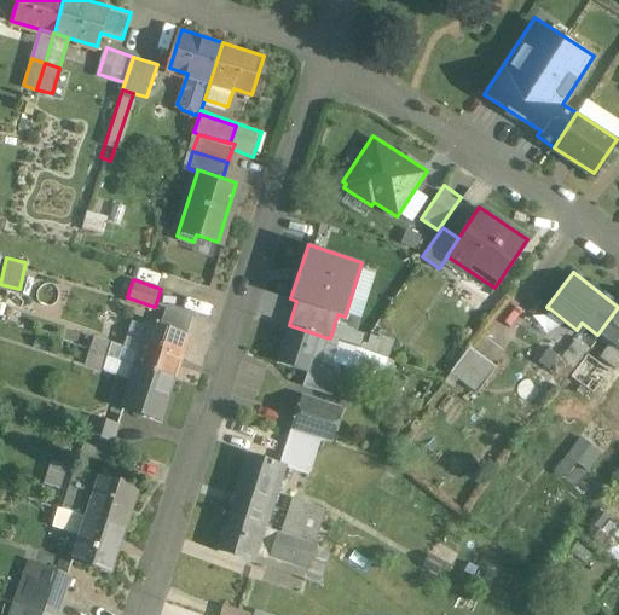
[(166,307),(161,323),(149,319),(136,363),(173,373),(175,375),(189,332),(187,331),(192,315),(166,307)]
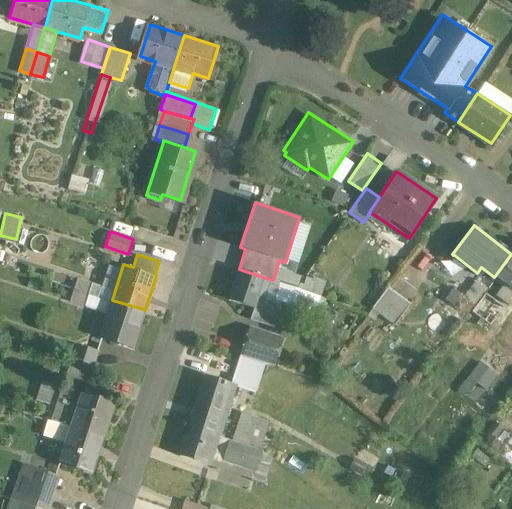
[(511,254),(494,277),(508,287),(500,297),(509,303),(511,299),(511,254)]
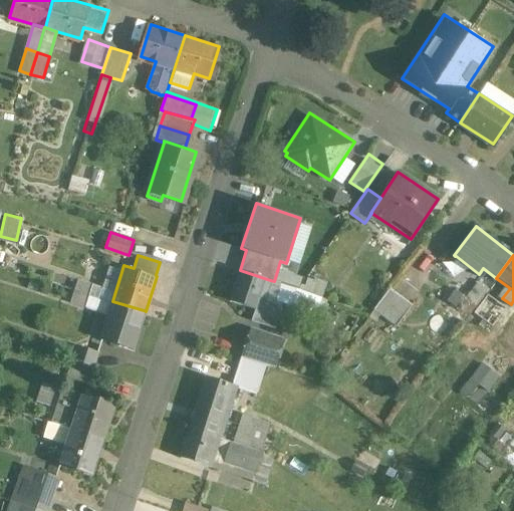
[(270,280),(240,270),(230,299),(255,307),(252,318),(273,325),(280,305),(264,299),(270,280)]
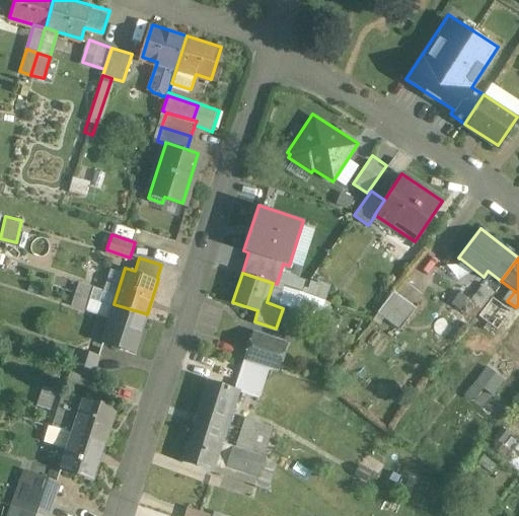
[(329,285),(310,279),(305,293),(323,299),(329,285)]
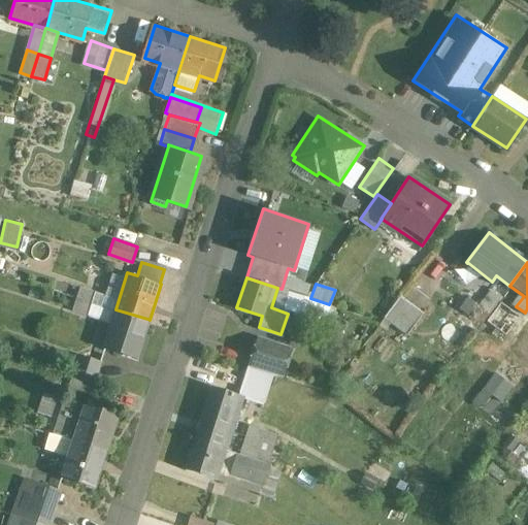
[(492,287),(479,304),(479,305),(489,312),(502,295),(492,287)]
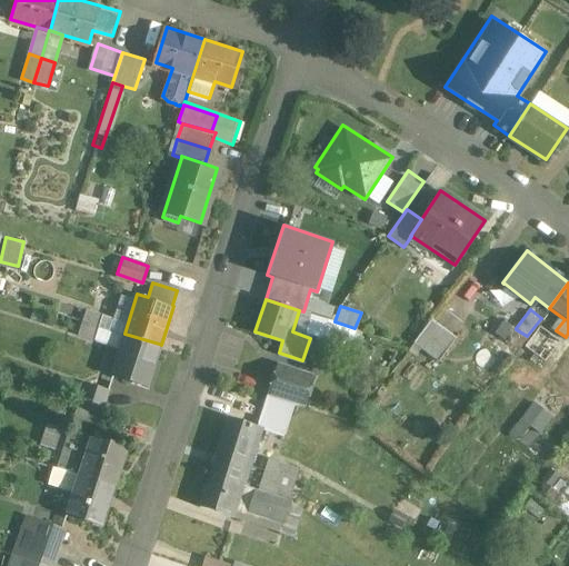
[(328,319),(325,318),(311,314),(305,331),(348,347),(355,328),(335,321),(328,319)]
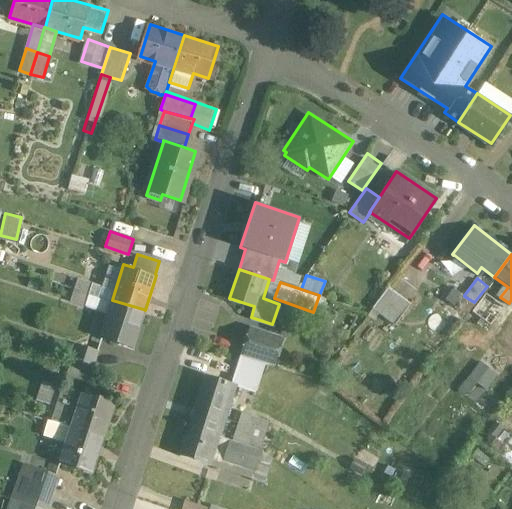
[(87,292),(70,286),(66,298),(83,303),(87,292)]
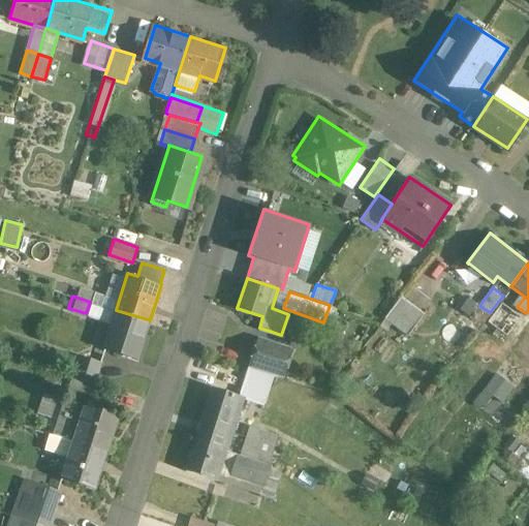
[(401,296),(384,316),(407,334),(424,312),(401,296)]
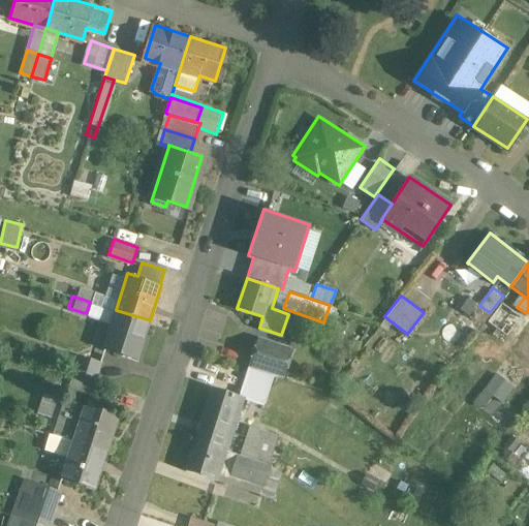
[(479,305),(468,297),(460,308),(472,317),(479,306),(479,305)]
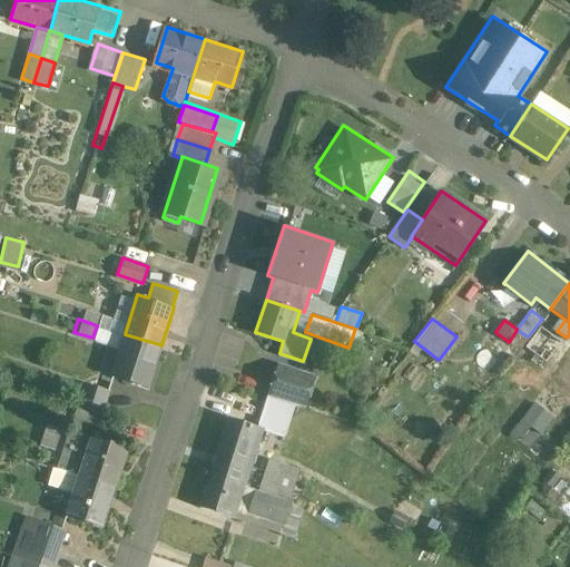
[(548,358),(562,340),(541,322),(527,341),(548,358)]
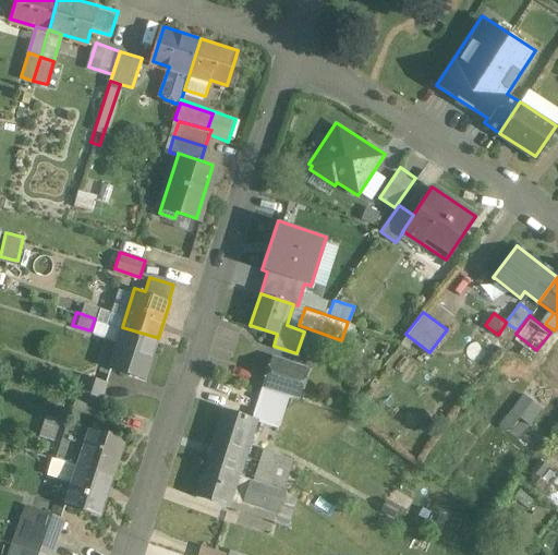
[(118,340),(122,327),(95,318),(91,330),(91,332),(118,340)]
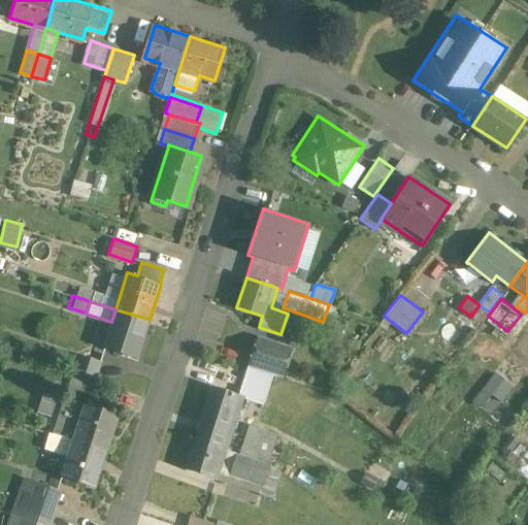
[(147,319),(116,309),(111,322),(104,345),(137,355),(147,319)]
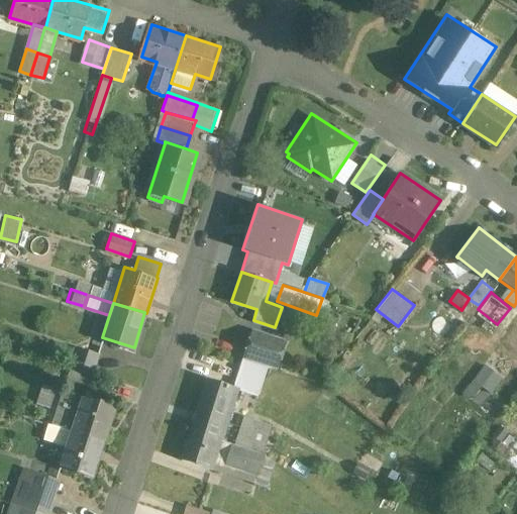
[(286,340),(251,329),(241,356),(267,365),(277,369),(286,340)]
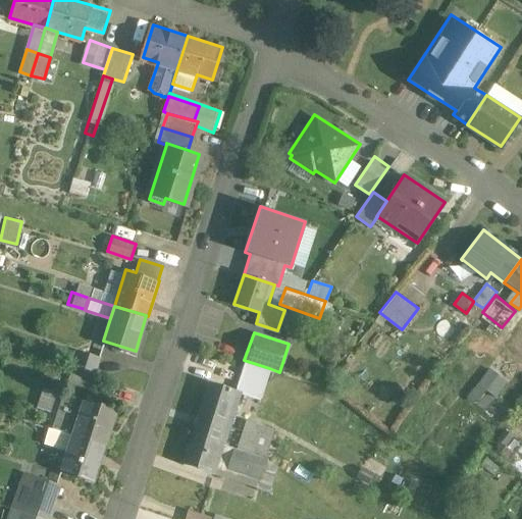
[(99,355),(75,347),(69,364),(73,365),(94,372),(99,355)]
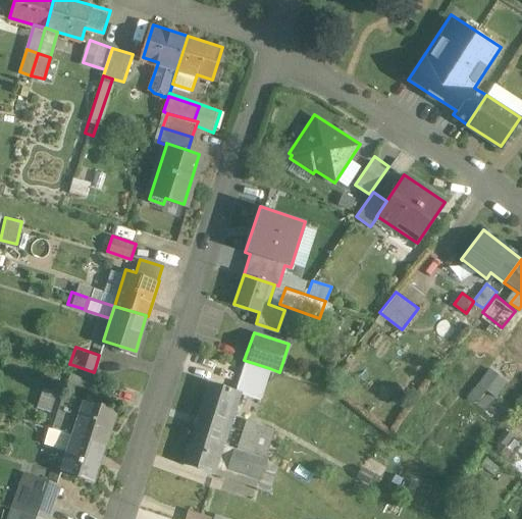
[(269,368),(244,360),(238,381),(262,390),(269,368)]
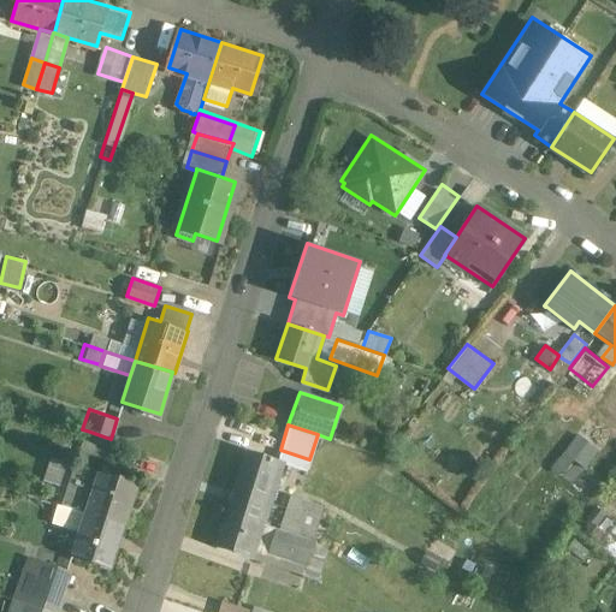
[(111,439),(87,431),(81,450),(104,457),(111,439)]
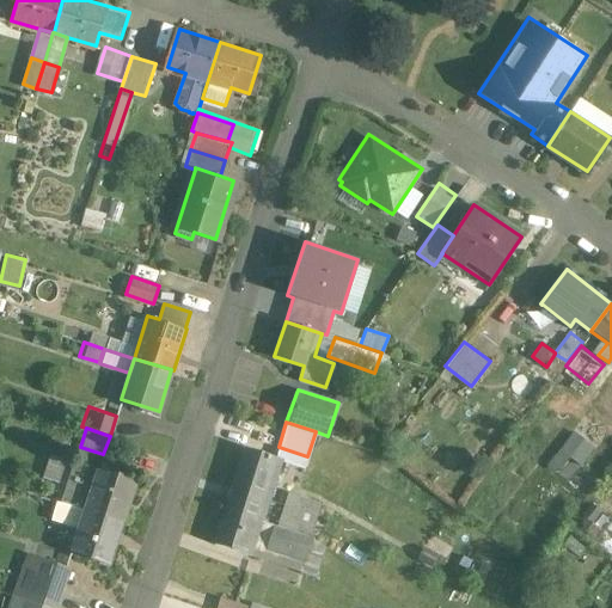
[(586,449),(568,436),(558,449),(567,455),(576,462),(586,449)]
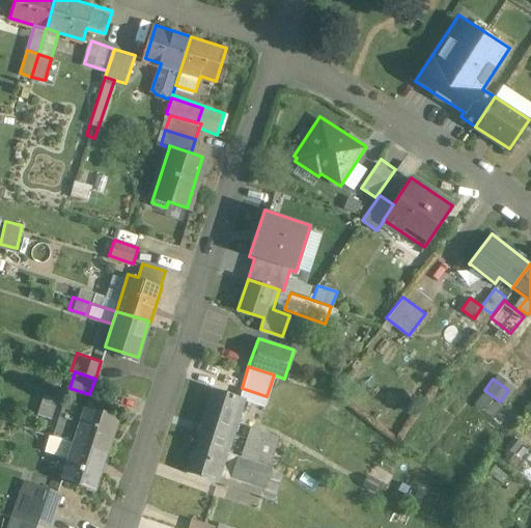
[(246,397),(215,388),(197,442),(224,450),(228,440),(231,441),(246,397)]
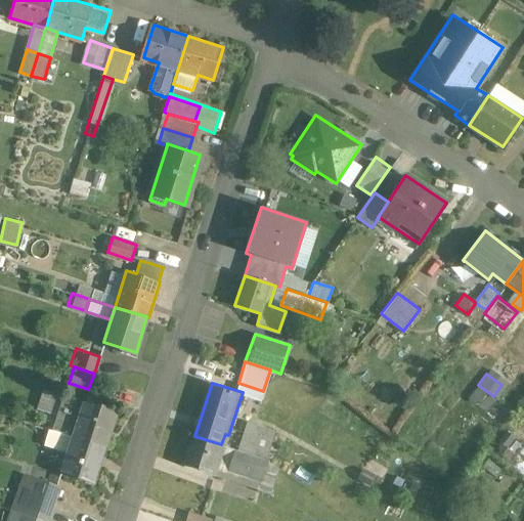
[(493,396),(485,390),(476,402),(484,408),(493,396)]
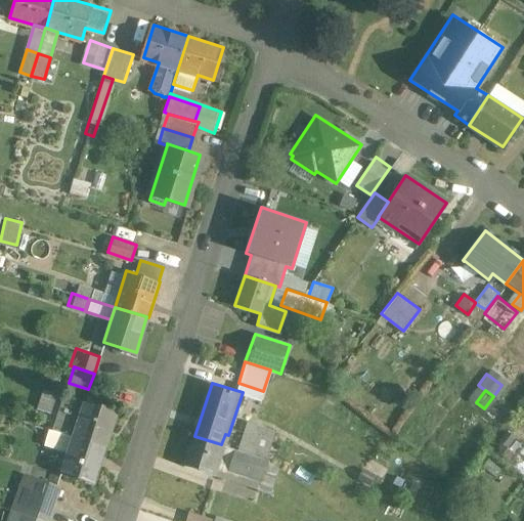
[(117,410),(62,393),(51,429),(105,446),(117,410)]
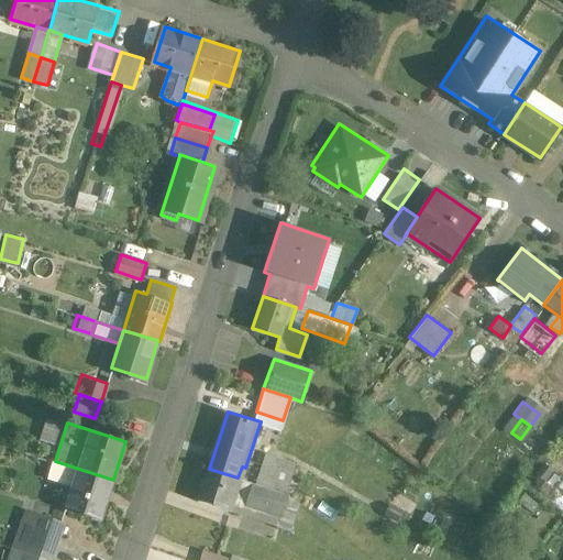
[(233,507),(294,525),(301,498),(287,494),(297,459),(265,450),(256,481),(242,476),(233,507)]
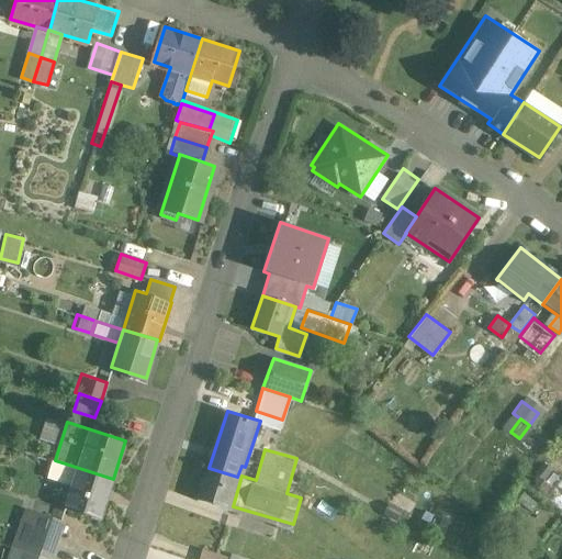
[(55,460),(52,459),(46,476),(71,484),(65,506),(101,517),(113,479),(55,460)]
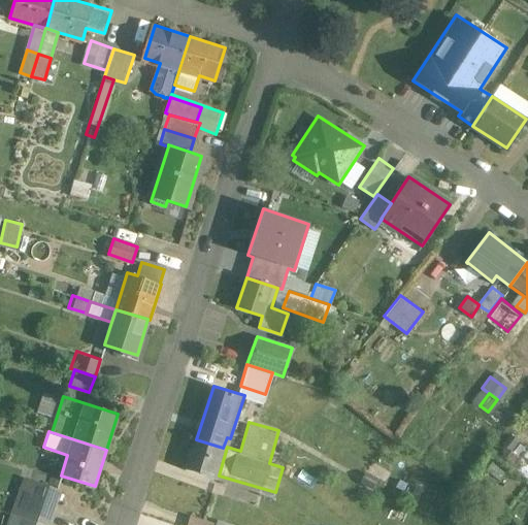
[(223,448),(196,439),(187,467),(217,478),(223,458),(220,457),(223,448)]
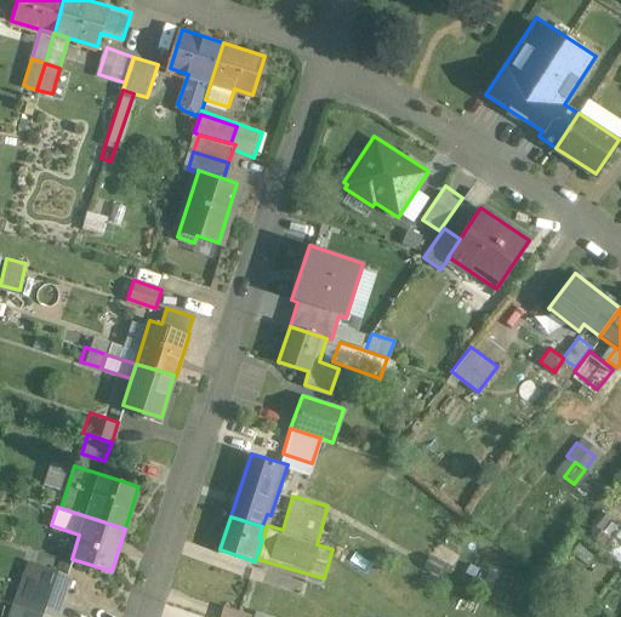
[(56,616),(70,576),(29,561),(15,603),(55,616),(56,616)]
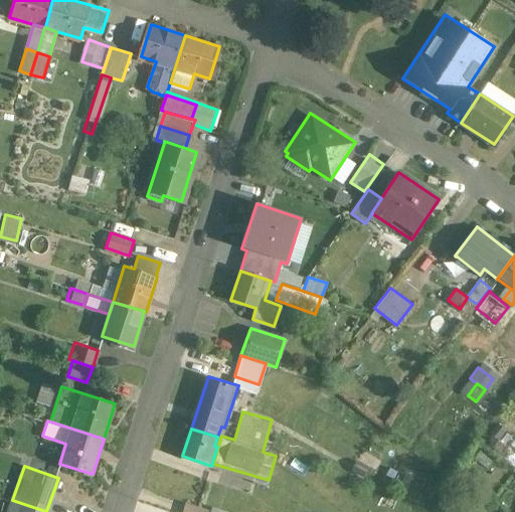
[(45,511),(12,500),(7,511),(45,511)]
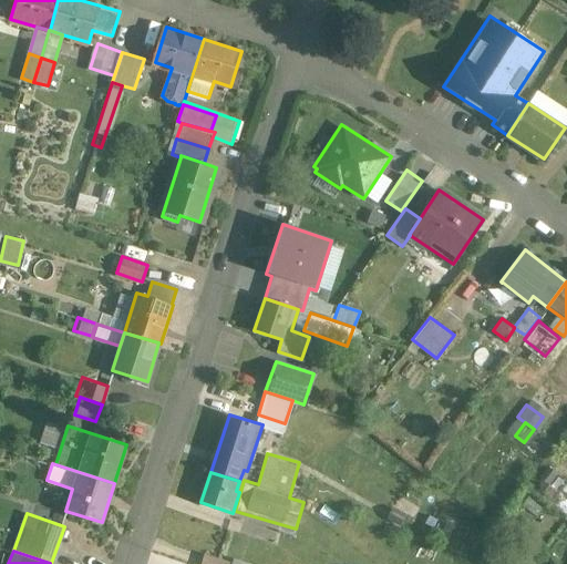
[(227,563),(229,561),(204,552),(199,563),(227,563)]
